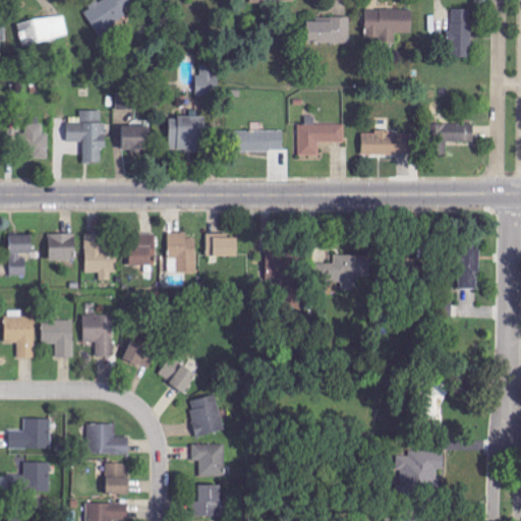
[(100,35),(128,17),(122,8),(132,2),(130,0),(102,0),(99,2),(98,2),(84,10),(100,35)]
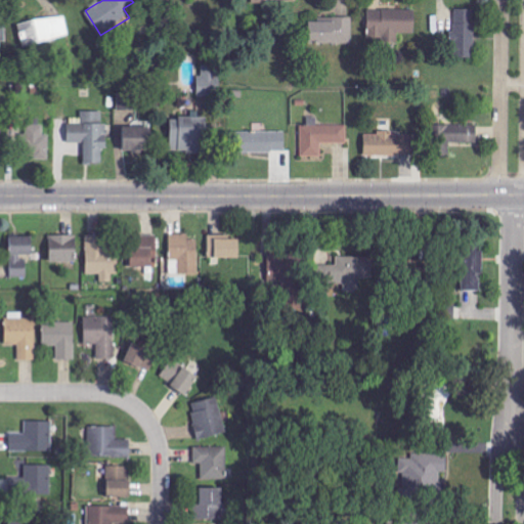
[(474,57),(475,9),(455,8),(454,57),(474,57)]
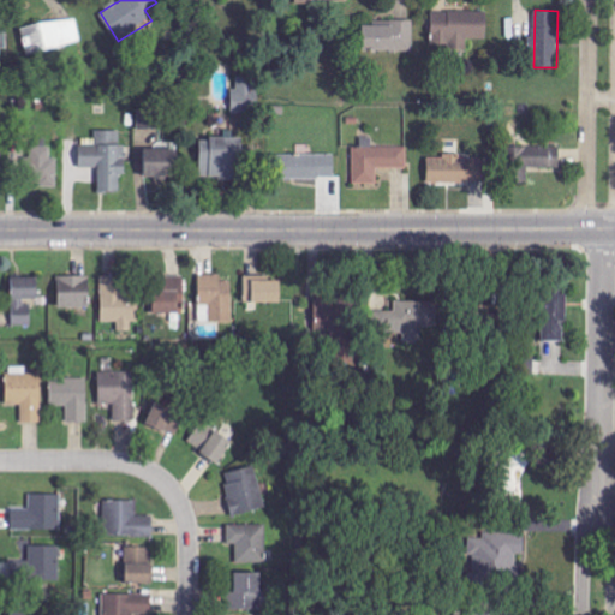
[(467,48),(467,40),(488,39),(488,11),(441,11),(441,48),(467,48)]
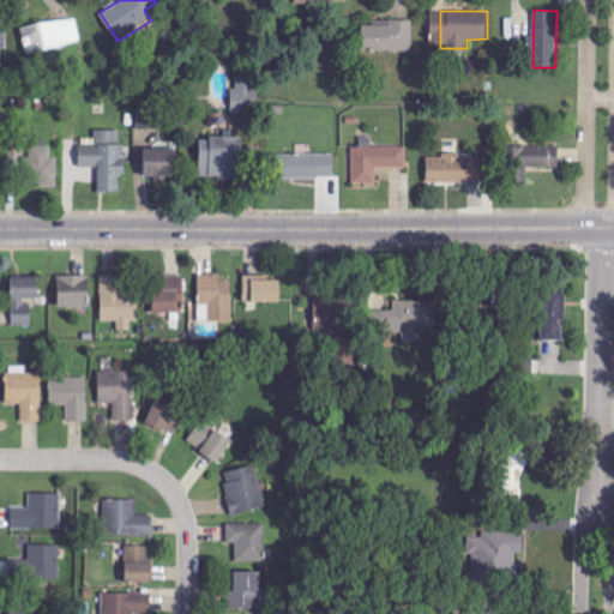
[(82,44),(78,19),(23,25),(25,52),(82,44)]
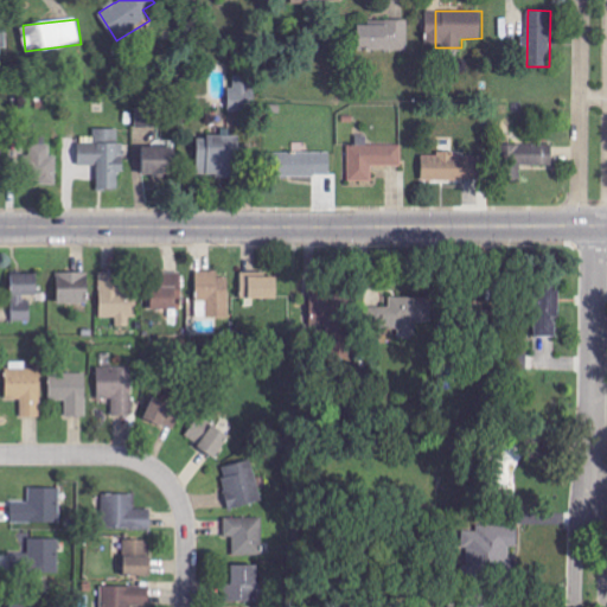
[(409,19),(388,19),(388,25),(360,25),(360,50),(409,50),(409,19)]
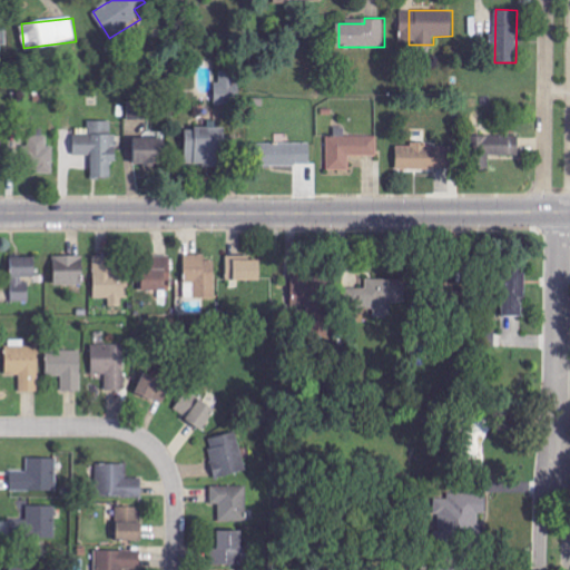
[(215,82),(216,105),(242,104),(241,71),(220,72),(220,82),(215,82)]
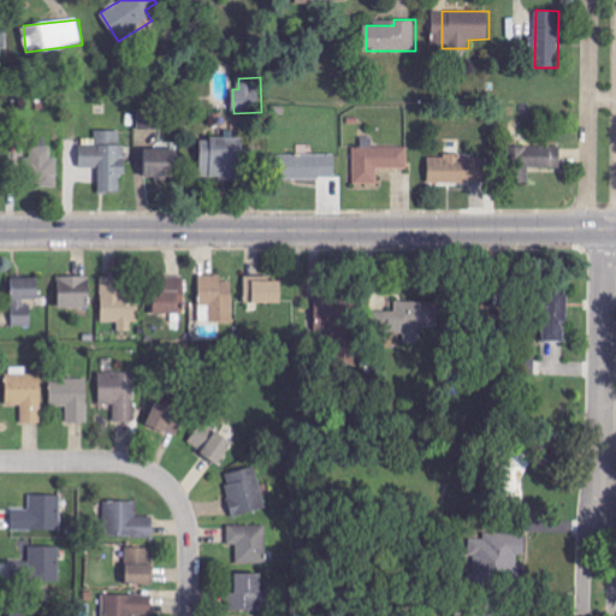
[(140,110),(140,130),(160,130),(160,108),(140,110)]
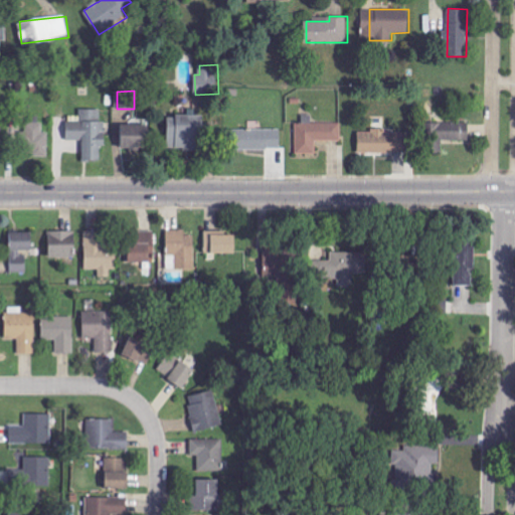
[(102,160),(102,147),(107,147),(106,122),(102,122),(101,109),(79,109),(80,122),(67,122),(67,141),(82,140),(83,161),(102,160)]
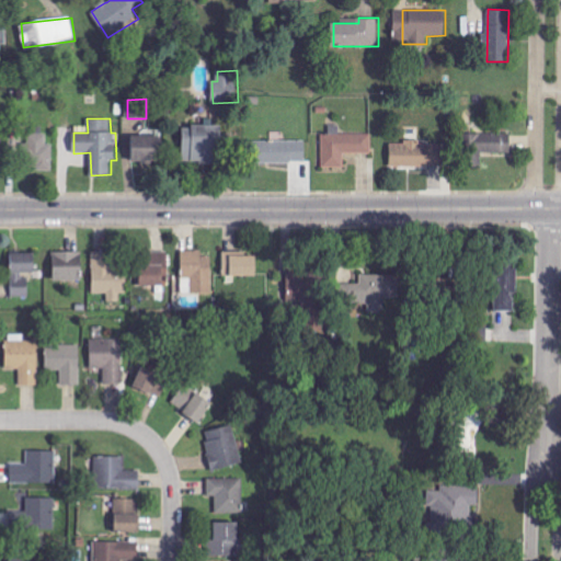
[(220,163),(220,126),(183,125),(183,163),(220,163)]
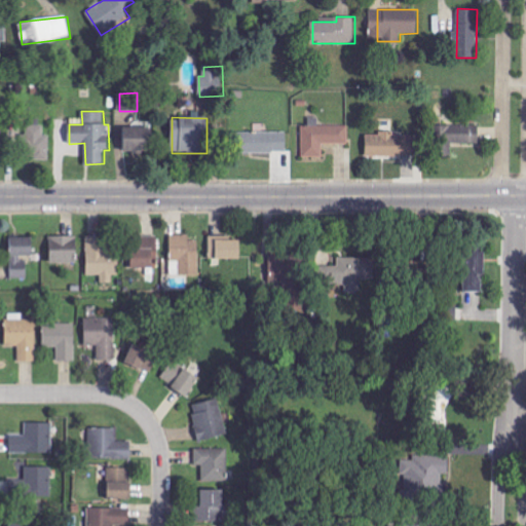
[(124,129),(125,153),(153,152),(152,122),(141,123),(141,128),(124,129)]
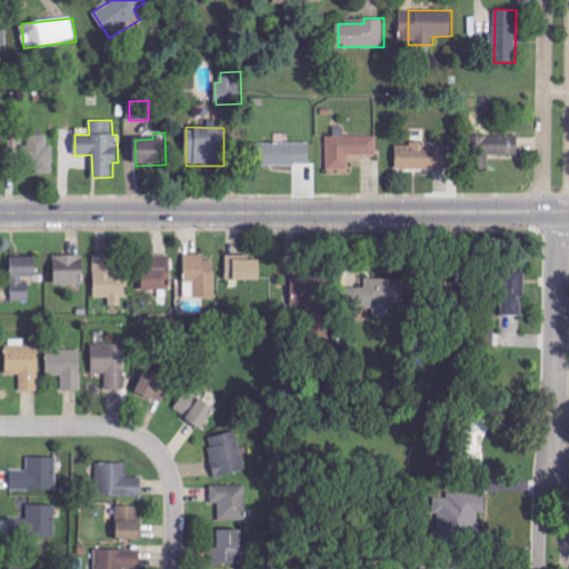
[(377,136),(327,137),(327,170),(350,170),(349,156),(378,155),(377,136)]
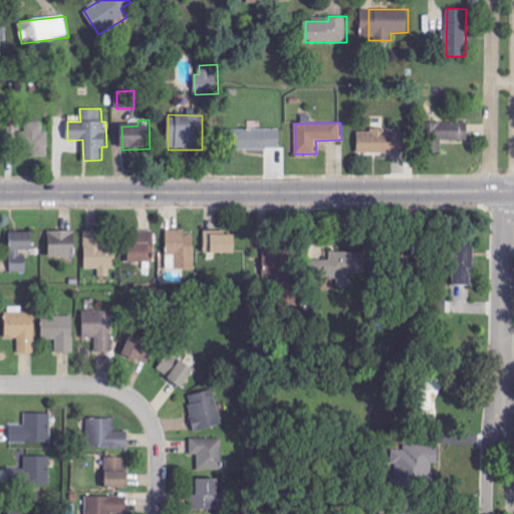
[(469,140),(469,122),(431,122),(431,149),(436,149),(436,140),(469,140)]
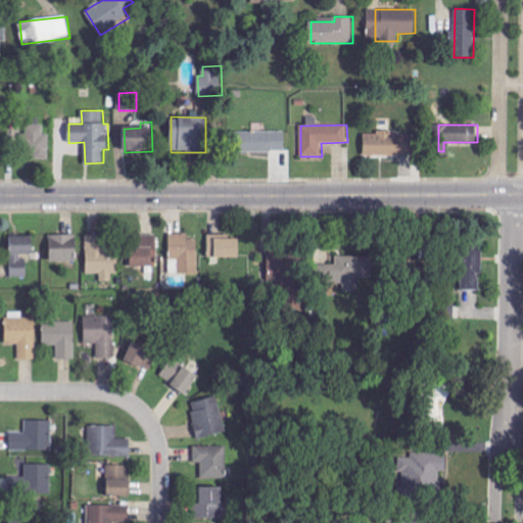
[(50,155),(51,126),(30,126),(29,154),(50,155)]
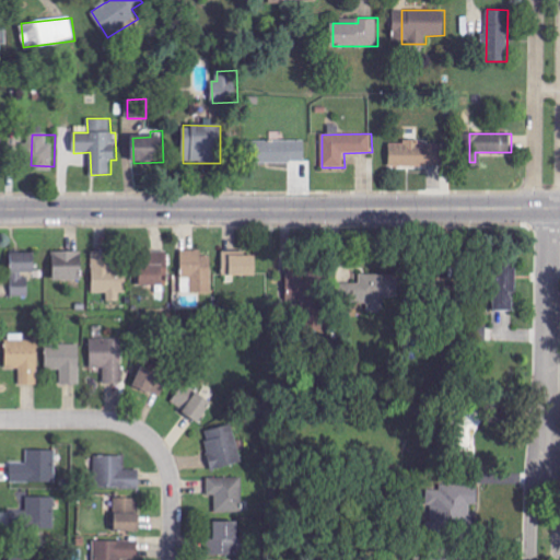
[(305,141),(252,140),(252,162),(305,163),(305,141)]
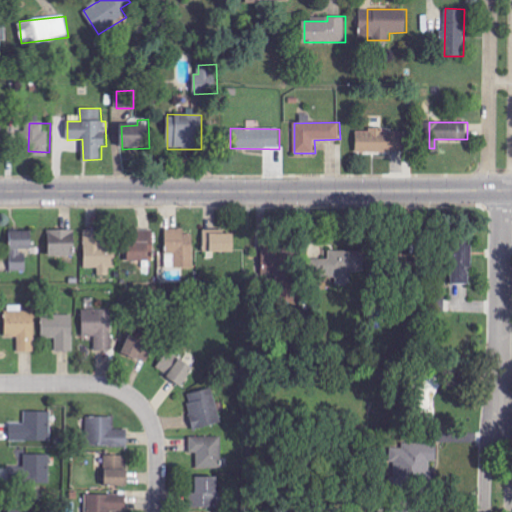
[(357,152),(408,152),(407,131),(384,131),(384,129),(356,130),(357,152)]
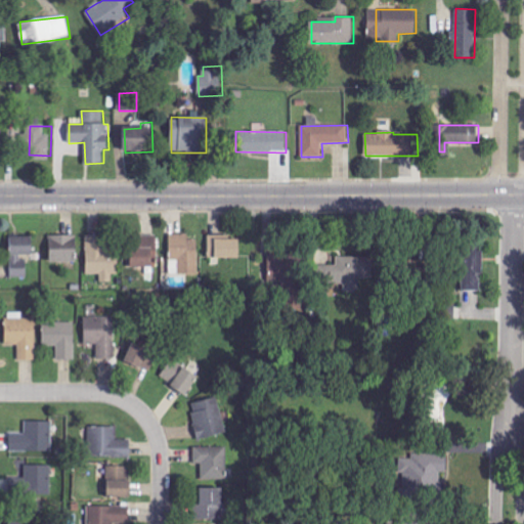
[(87,274),(100,274),(100,282),(113,281),(113,275),(119,274),(119,247),(108,247),(108,234),(87,235),(87,274)]
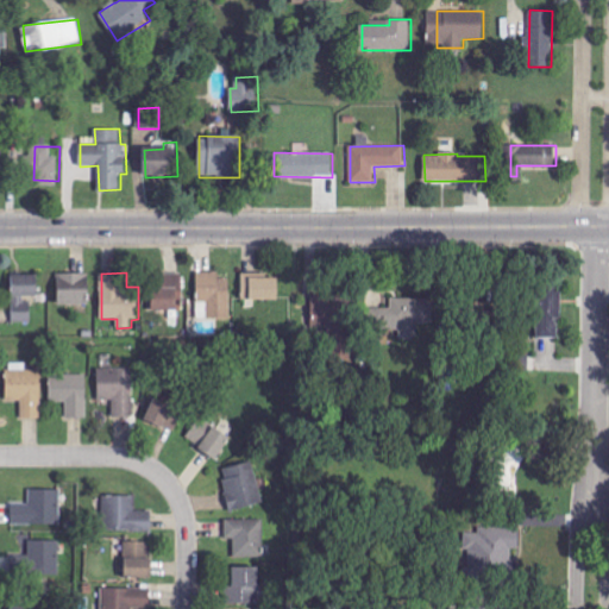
[(151,288),(151,311),(182,312),(183,274),(165,272),(164,288),(151,288)]
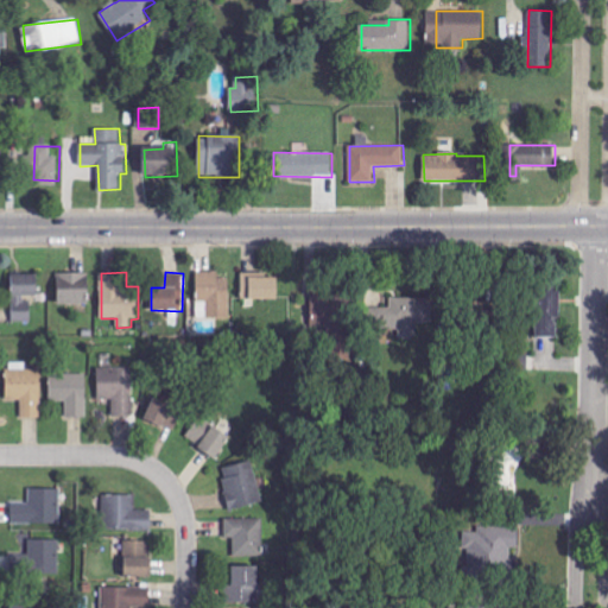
[(197,301),(209,302),(208,318),(229,318),(230,278),(220,278),(220,272),(198,272),(197,301)]
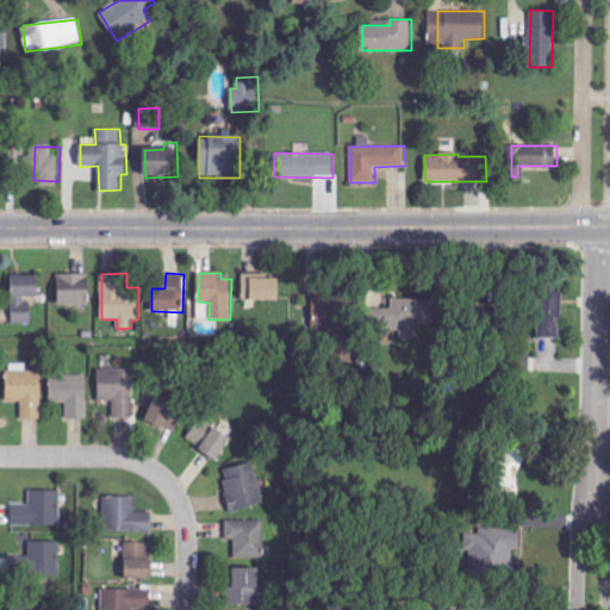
[(58,305),(89,305),(89,274),(58,274),(58,305)]
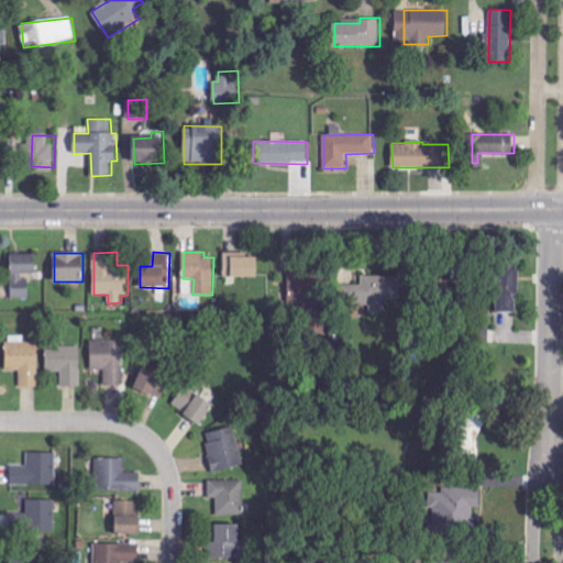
[(30,297),(30,276),(35,276),(34,254),(11,254),(12,298),(30,297)]
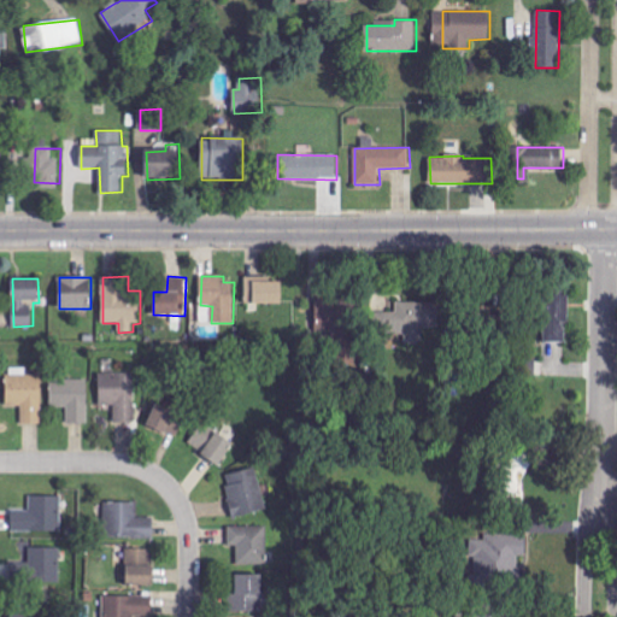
[(283,278),(246,278),(245,304),(283,304),(283,278)]
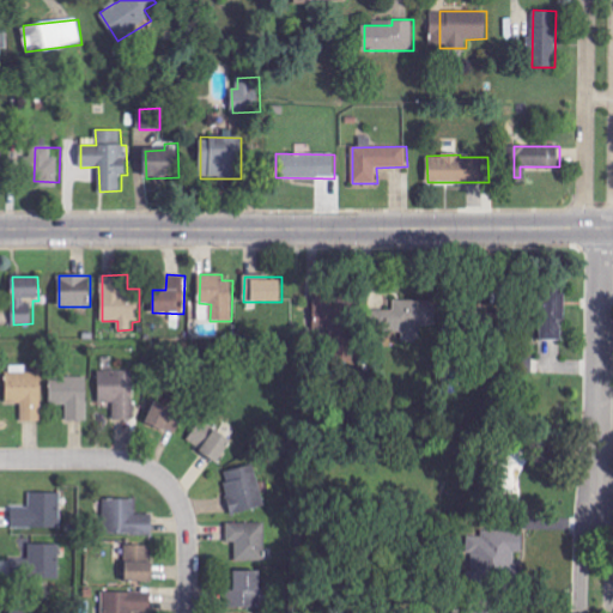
[(540,339),(564,340),(565,290),(542,290),(540,339)]
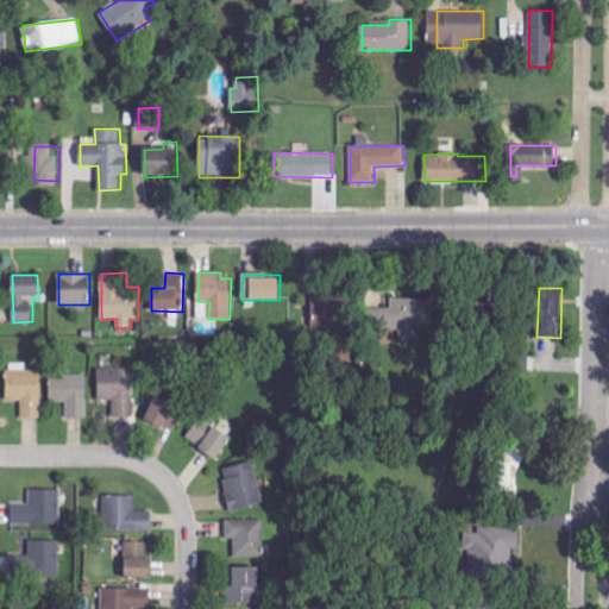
[(350,297),(314,297),(313,326),(349,327),(350,297)]
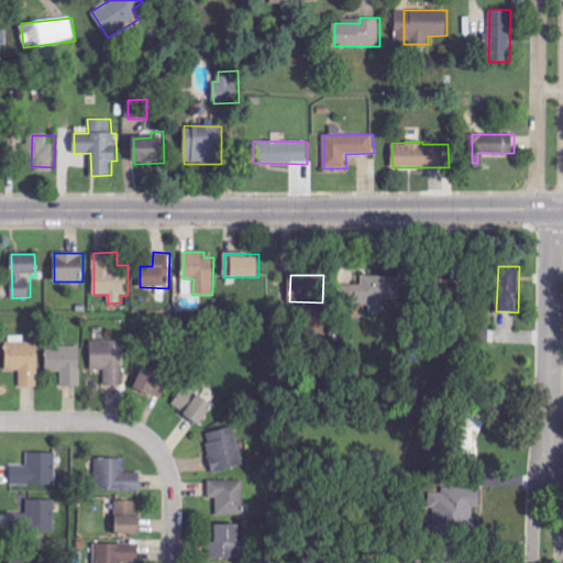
[(400,276),(363,276),(362,285),(345,285),(344,307),(383,308),(384,299),(400,300),(400,276)]
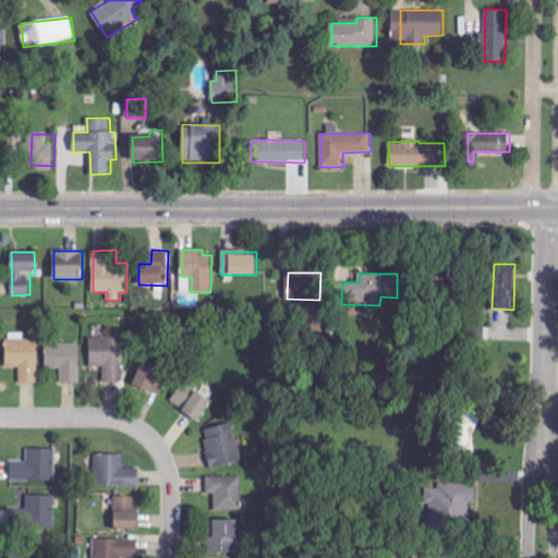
[(438,293),(439,284),(414,284),(414,296),(405,296),(404,305),(448,306),(448,293),(438,293)]
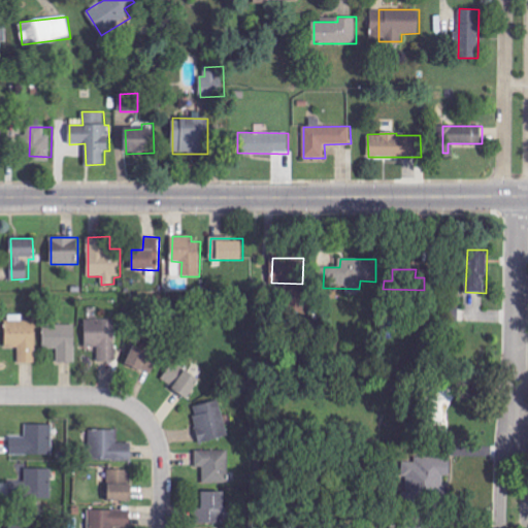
[(7,348),(19,348),(20,363),(37,363),(36,320),(20,321),(20,315),(7,316),(7,348)]
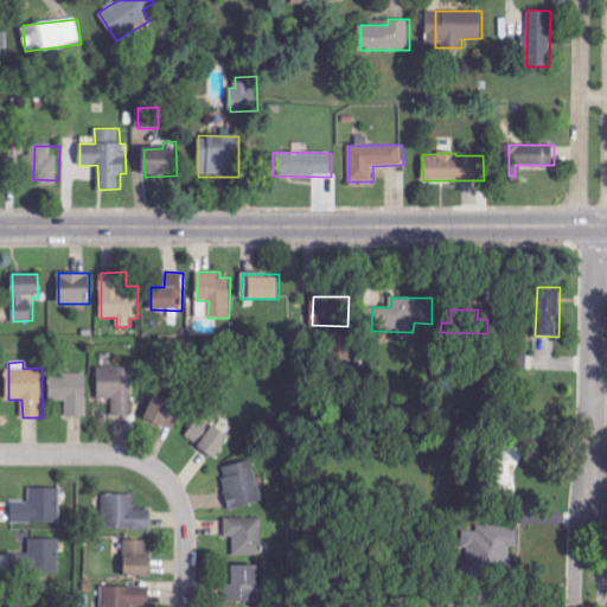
[(98,368),(100,400),(113,398),(114,416),(134,416),(132,366),(98,368)]
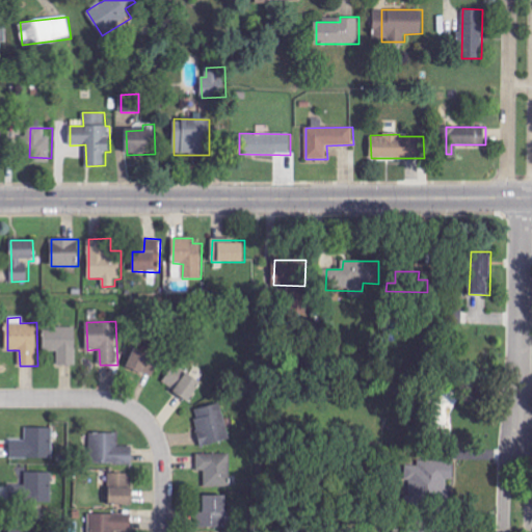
[(45,351),(58,351),(58,366),(77,365),(76,327),(44,327),(45,351)]
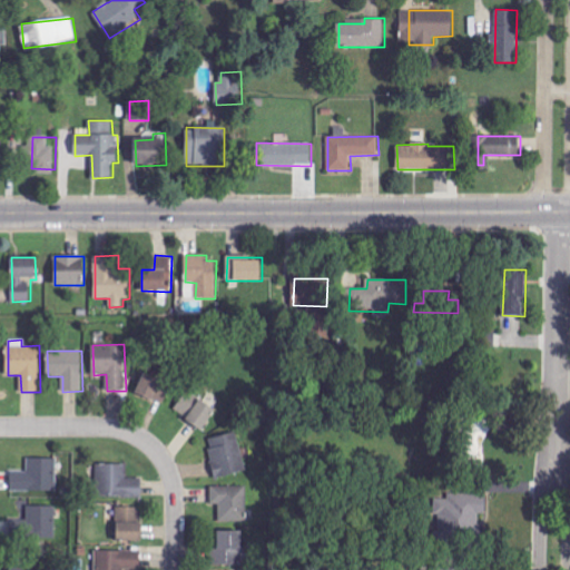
[(172,382),(144,374),(137,394),(165,402),(172,382)]
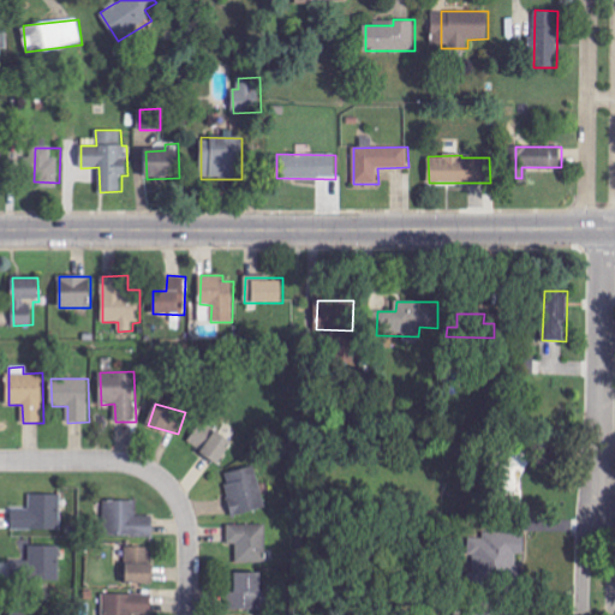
[(219,464),(234,442),(204,421),(189,442),(219,464)]
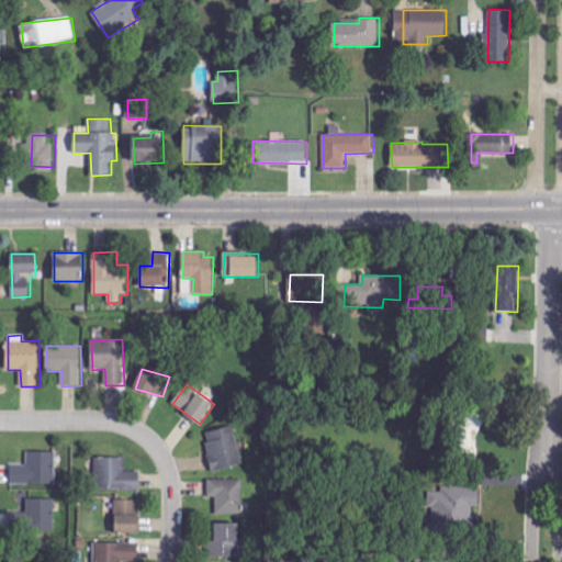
[(212,471),(242,467),(236,427),(206,431),(212,471)]
